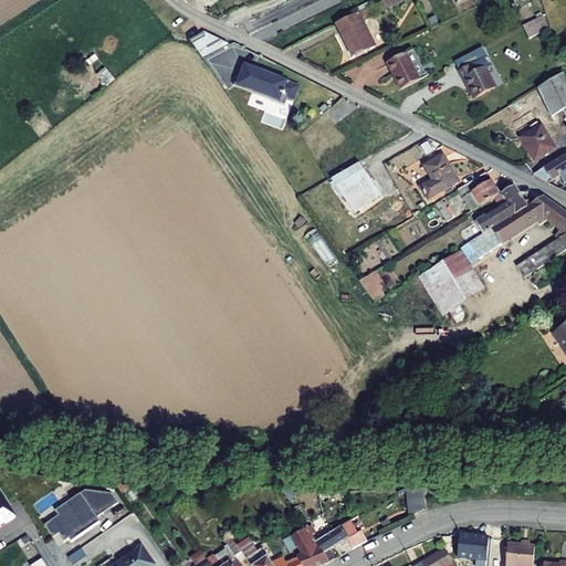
[(405,0),(385,0),(336,24),(348,48),(349,48),(354,58),(375,48),(362,21),(405,0)]
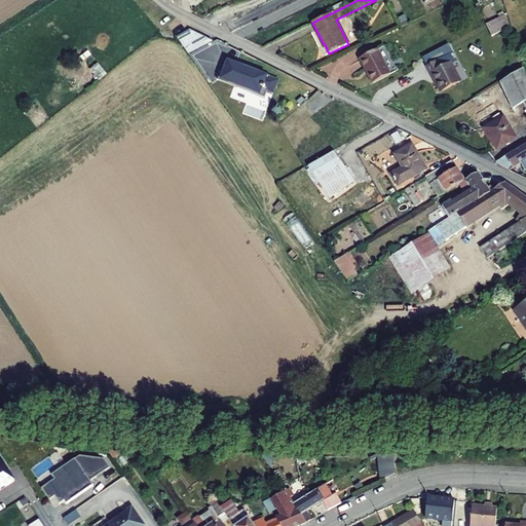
[(510,28),(505,15),(486,25),(492,37),(510,28)]
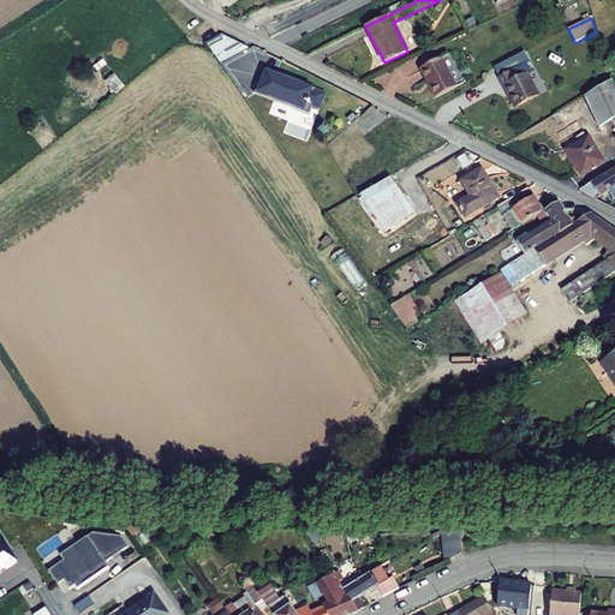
[(207,43),(221,64),(249,48),(222,35),(207,43)]
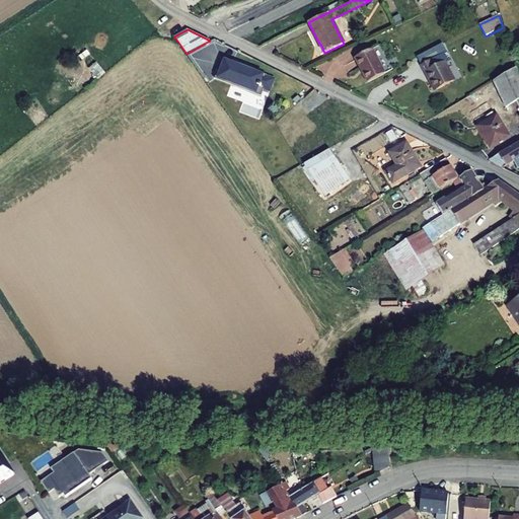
[(371,50),(355,58),(369,83),(385,75),(371,50)]
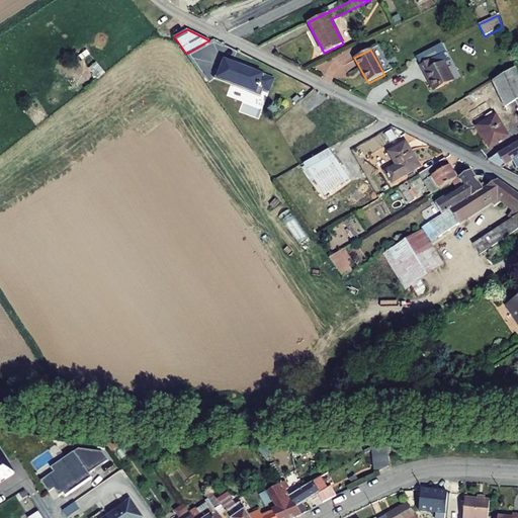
[(435,90),(453,80),(444,64),(450,60),(446,53),(421,67),(424,74),(426,73),(435,90)]
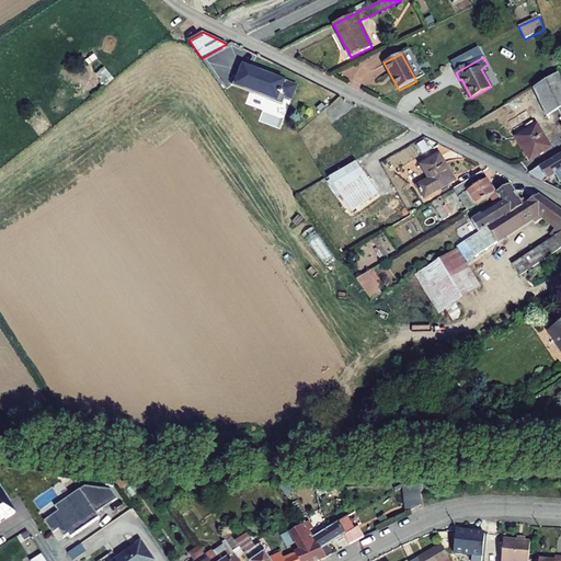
[(240,59),(230,75),(248,88),(247,90),(260,99),(261,96),(272,103),(275,98),(283,103),(289,92),(283,88),(284,86),(272,78),(271,79),(260,72),(262,70),(250,63),(249,65),(240,59)]
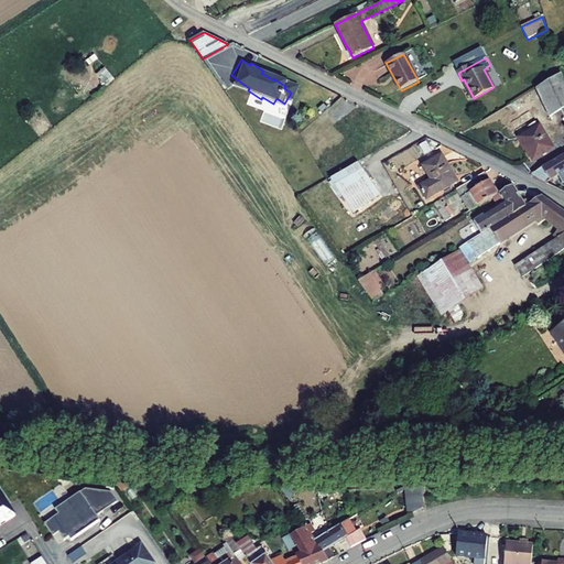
[(563,79),(562,74),(537,88),(551,117),(562,110),(563,114),(563,126),(563,127),(563,126),(563,79)]
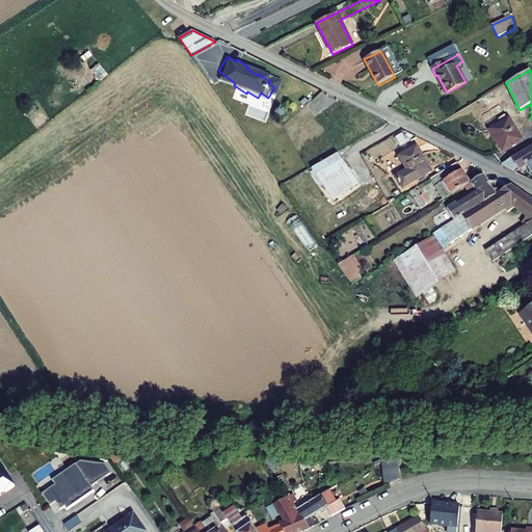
[(435,76),(445,94),(447,92),(437,75),(435,76)]
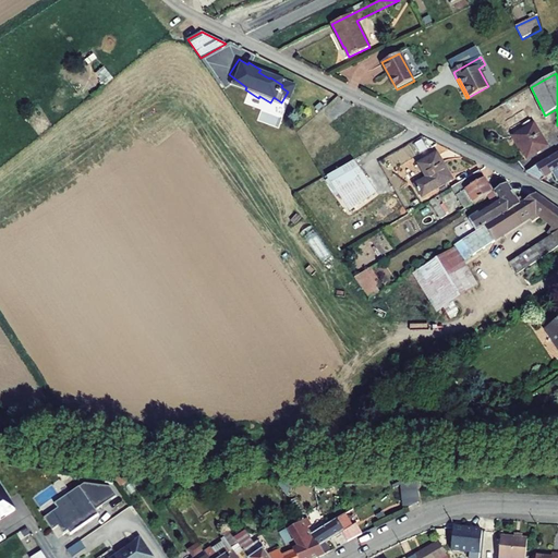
[(230,91),(226,94),(230,99),(234,97),(230,91)]
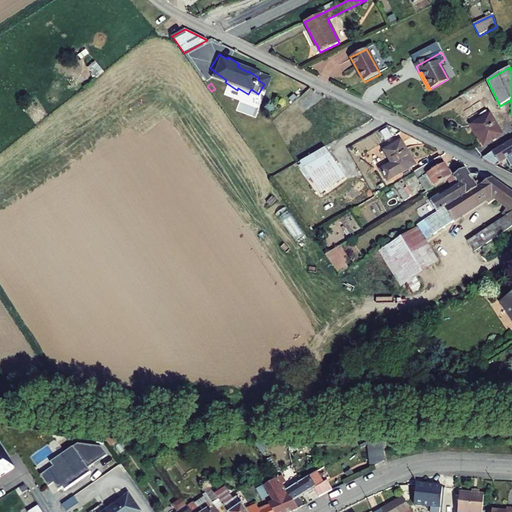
[(469,101),(472,106),(476,103),(472,98),(468,100),(464,94),(460,97),(465,104),(469,101)]
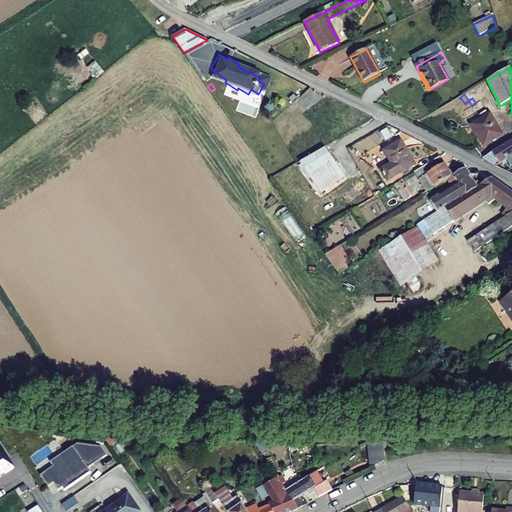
[(471,125),(483,146),(502,135),(489,114),(471,125)]
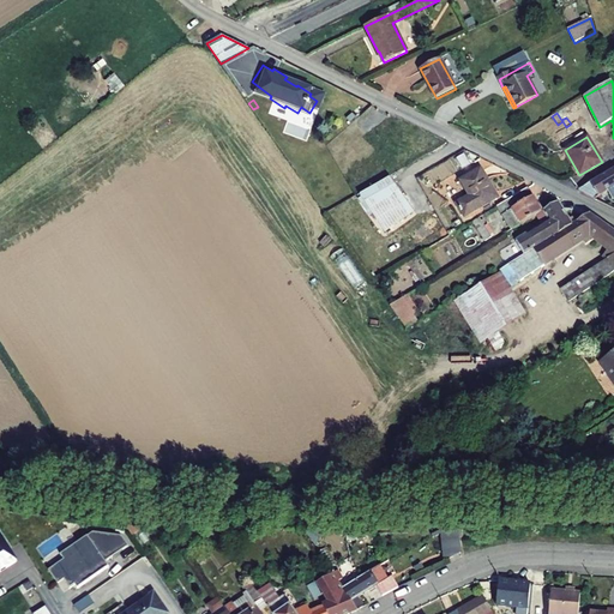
[(591,181),(578,190),(595,200),(608,192),(613,200),(613,199),(613,168),(591,182),(591,181)]
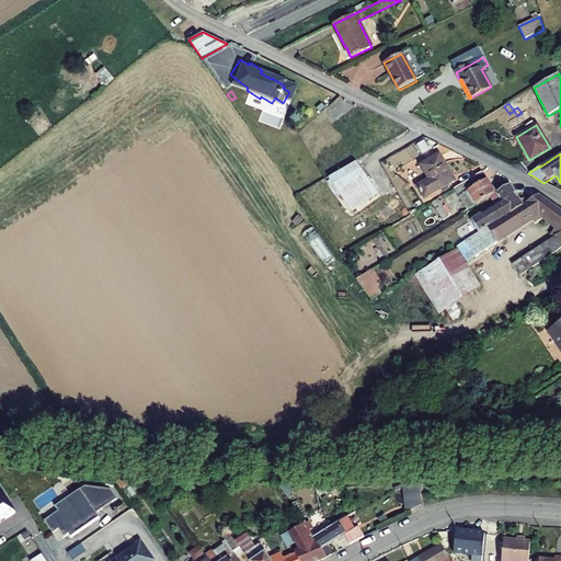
[(439,155),(431,159),(422,164),(421,164),(430,179),(416,186),(424,198),(450,183),(447,179),(451,175),(439,155)]
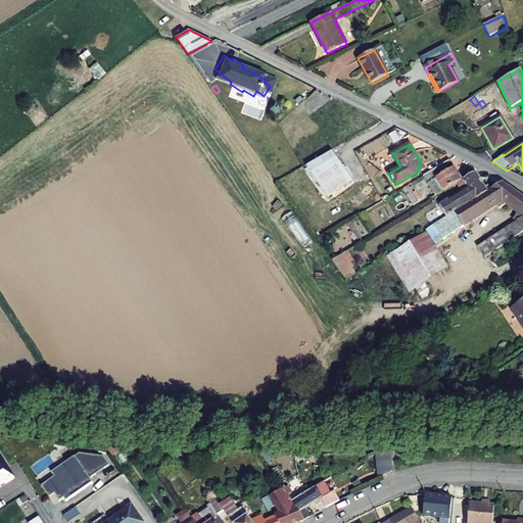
[(306,168),(321,186),(346,172),(333,152),(306,168)]
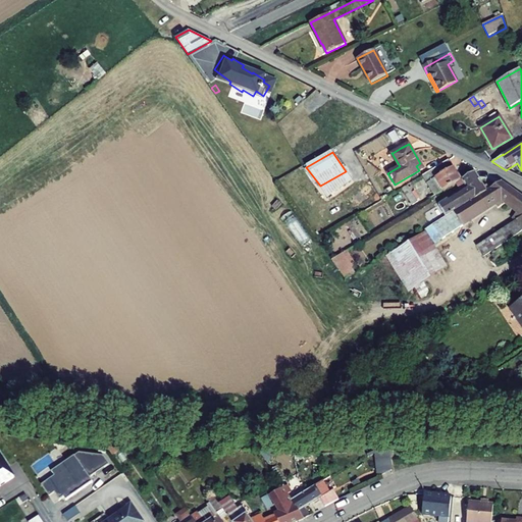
[(456,184),(461,180),(449,160),(422,175),(434,196),(456,184)]
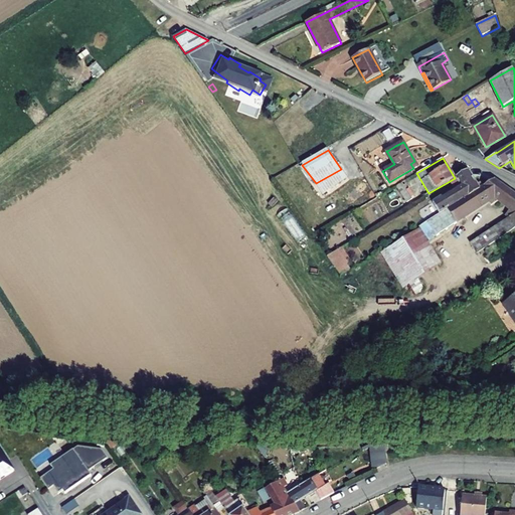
[(347,177),(341,169),(316,183),(317,185),(323,180),(329,189),(347,177)]
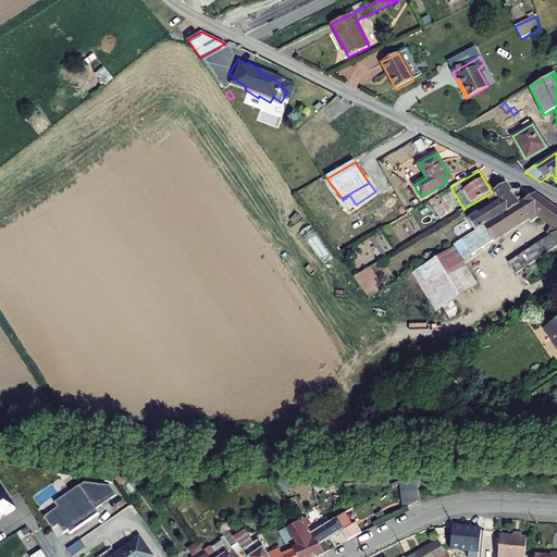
[(469,220),(475,231),(520,203),(517,199),(507,183),(493,192),(499,200),(492,205),(469,220)]
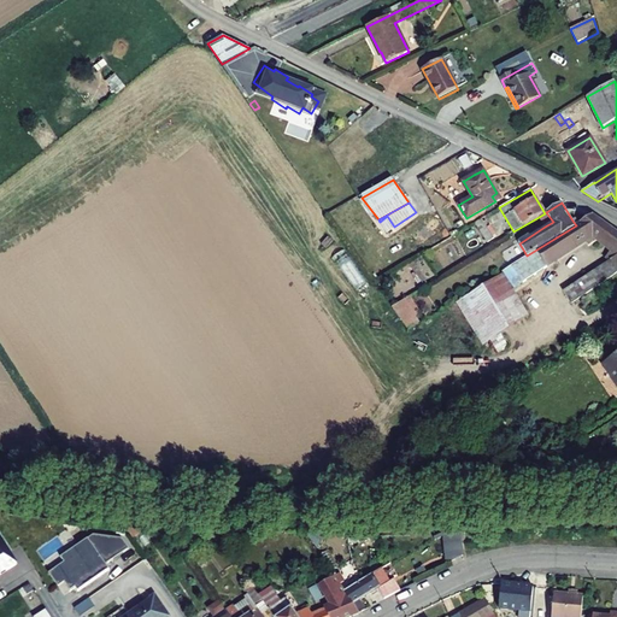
[(539,217),(545,227),(553,222),(546,212),(545,213),(539,217)]
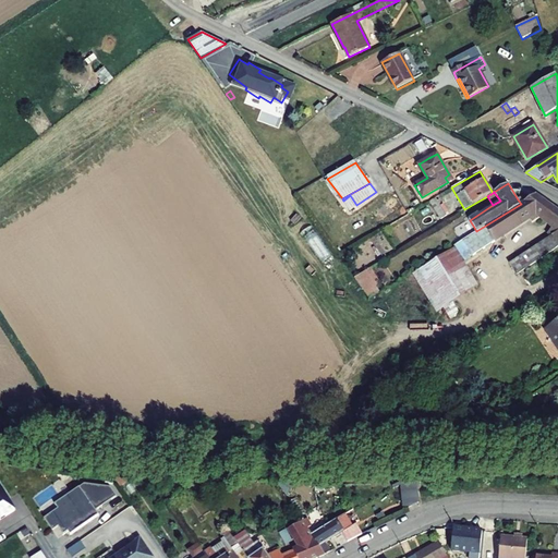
[(549,237),(557,242),(557,209),(536,194),(524,202),(521,204),(476,231),(473,234),(483,250),(495,242),(494,240),(529,218),(532,223),(542,217),(554,226),(547,234),(549,237)]
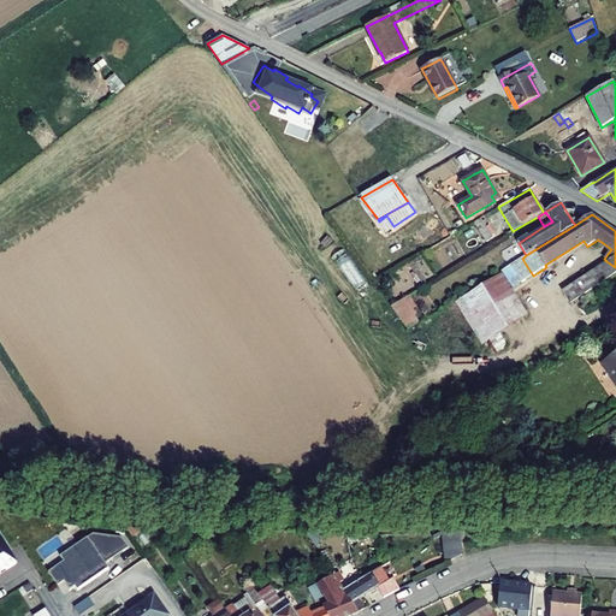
[(394,226),(386,215),(379,221),(386,232),(394,226)]
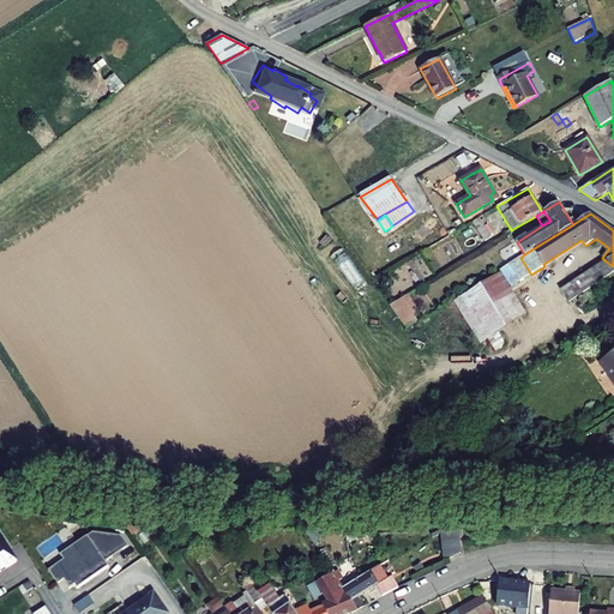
[(487,224),(483,220),(474,224),(485,241),(492,238),(491,235),(485,227),(487,224)]
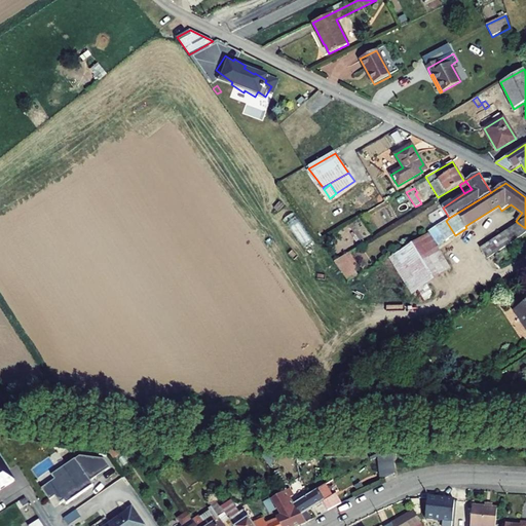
[(420,201),(423,200),(418,192),(417,192),(415,194),(420,201)]
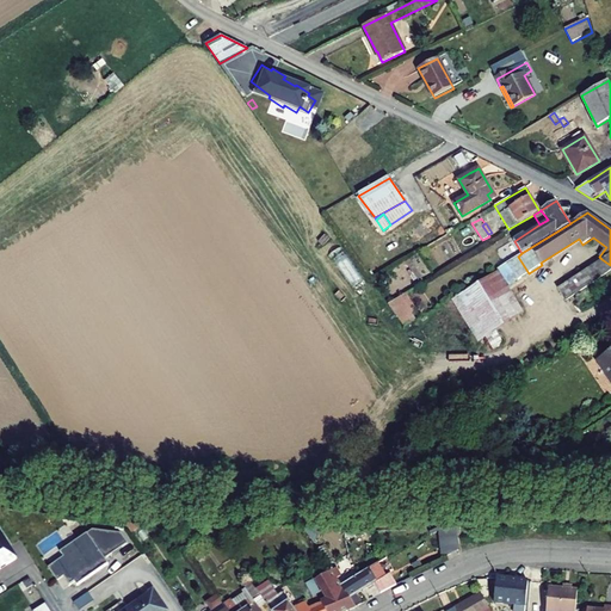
[(353,287),(364,278),(339,248),(329,255),(353,287)]
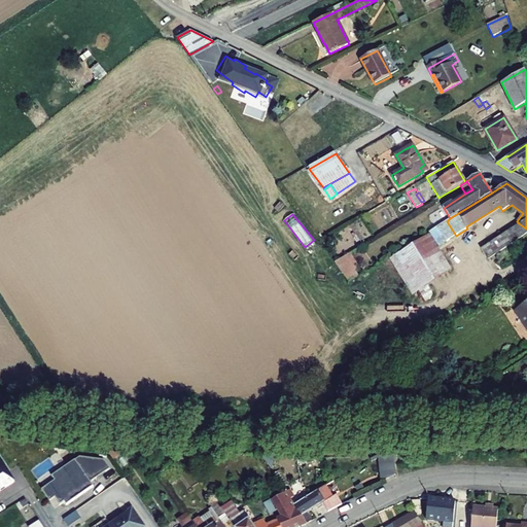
[(437,226),(447,242),(456,236),(447,221),(437,226)]
